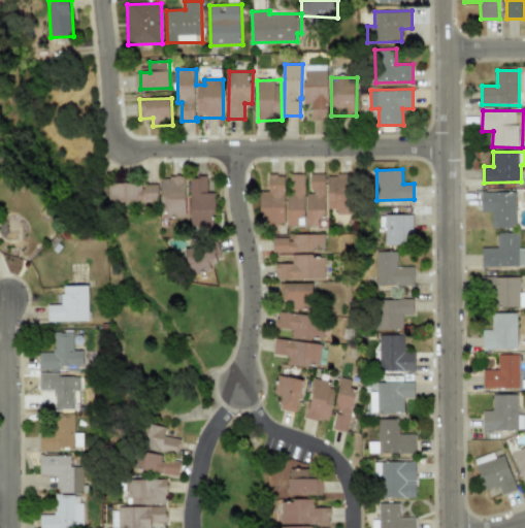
[(286,174),(270,174),(270,191),(263,192),(263,224),(287,223),(286,174)]
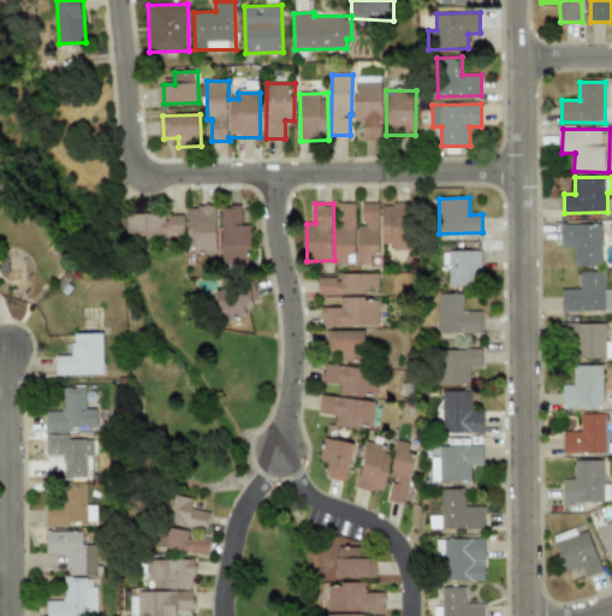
[(358,203),(338,203),(337,264),(349,264),(349,252),(357,252),(358,203)]
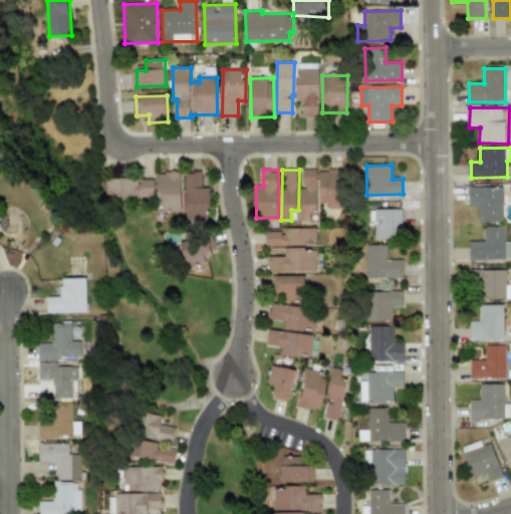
[(300,220),(317,220),(318,170),(304,170),(304,188),(301,188),(300,220)]
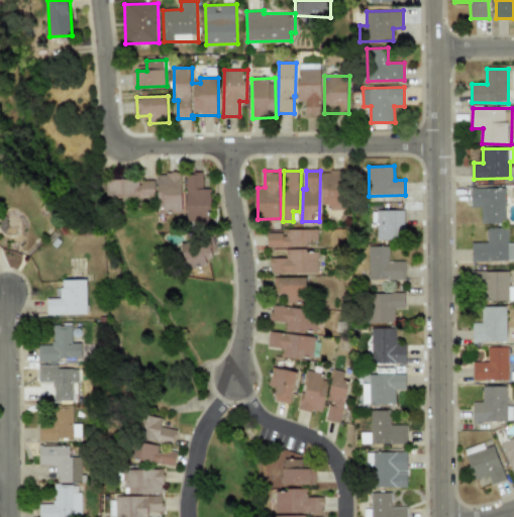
[(345,209),(346,172),(324,171),(322,208),(345,209)]
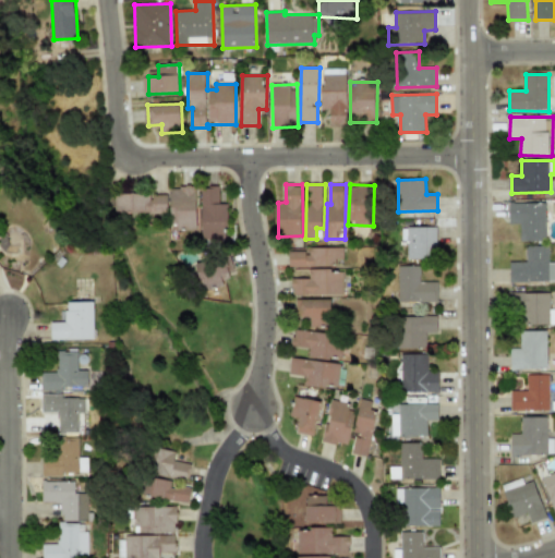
[(171,187),(172,229),(198,228),(197,186),(171,187)]
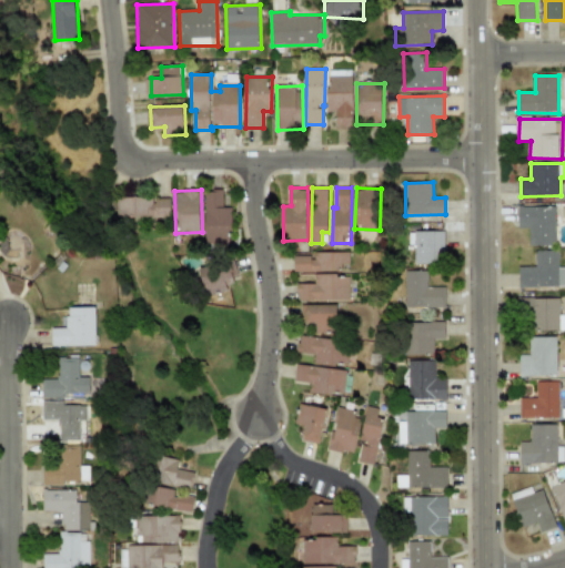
[(231,190),(207,191),(208,244),(232,243),(231,190)]
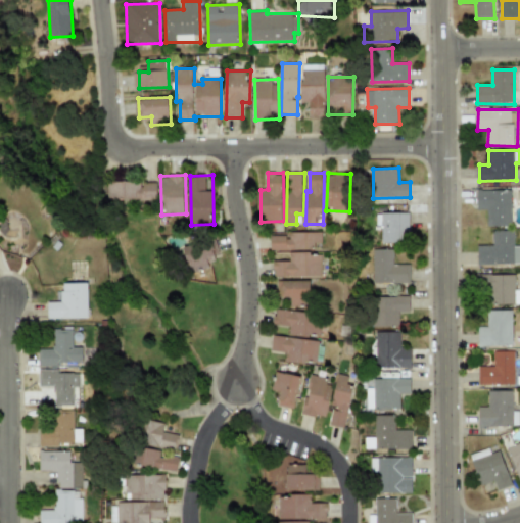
[(108,199),(158,200),(158,182),(109,182),(108,199)]
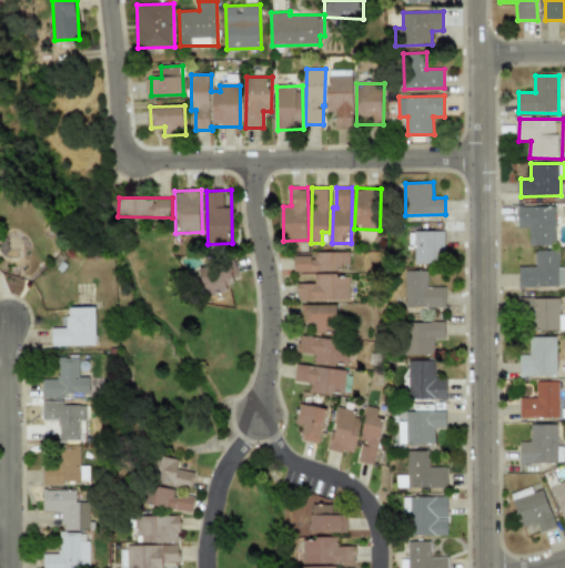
[(557,244),(556,205),(520,206),(520,227),(531,227),(531,245),(557,244)]
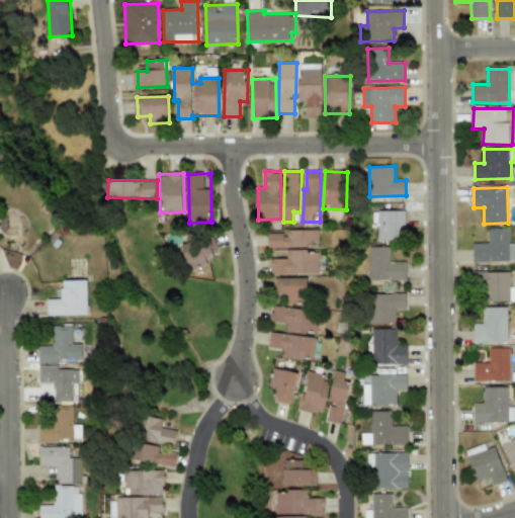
[(514,244),(511,244),(510,228),(490,229),(490,243),(475,243),(475,262),(514,261),(514,244)]
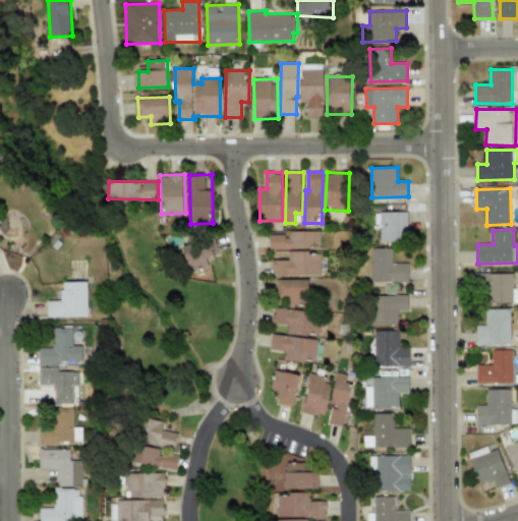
[(322,231),(290,231),(290,235),(271,235),(271,249),(315,248),(314,242),(322,242),(322,231)]
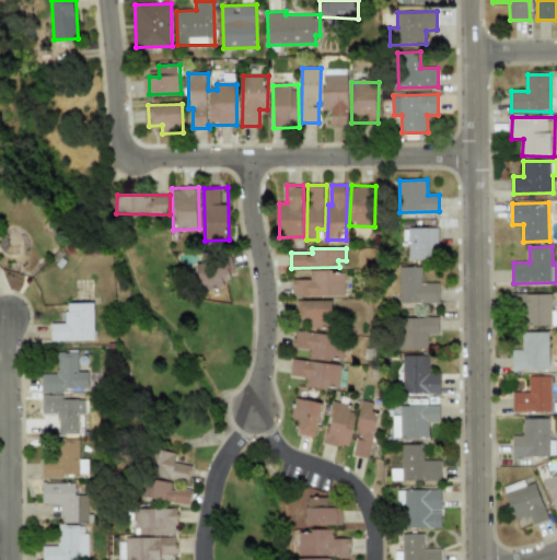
[(225,286),(223,277),(235,275),(232,256),(198,264),(204,290),(225,286)]
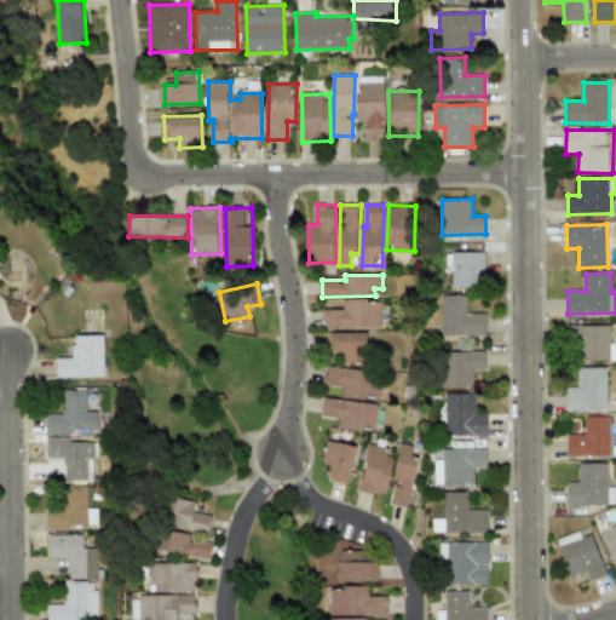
[(444,336),(488,334),(487,313),(468,313),(468,296),(443,296),(444,336)]
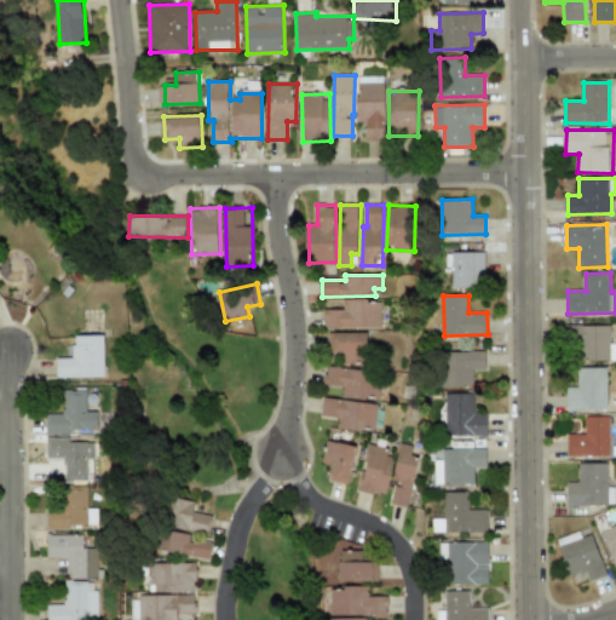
[(326,327),(385,328),(386,300),(345,299),(345,309),(326,309),(326,327)]
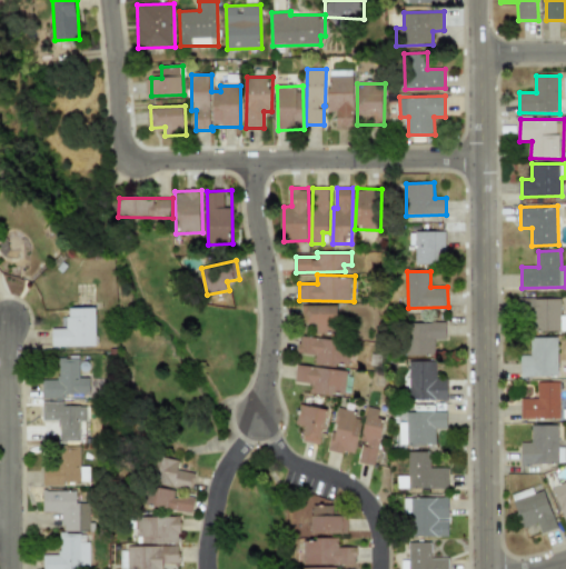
[(562,298),(525,299),(526,331),(565,330),(565,316),(562,316),(562,298)]
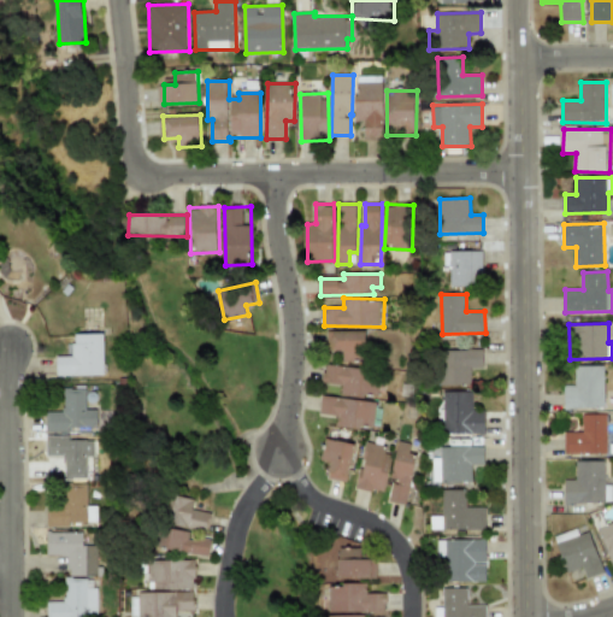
[(345,358),(366,359),(367,331),(334,330),(334,350),(345,351),(345,358)]
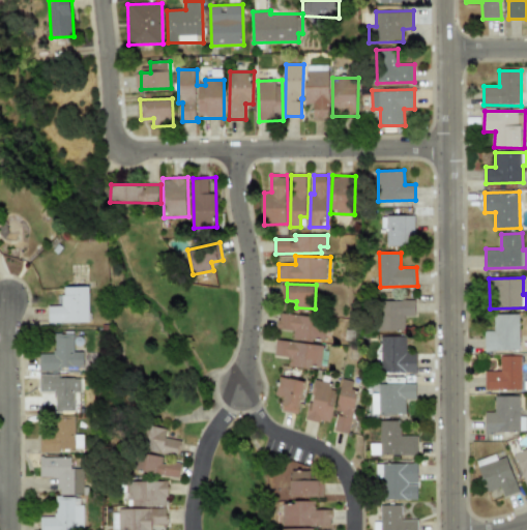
[(90,287),(63,287),(64,305),(50,306),(50,323),(91,322),(90,287)]
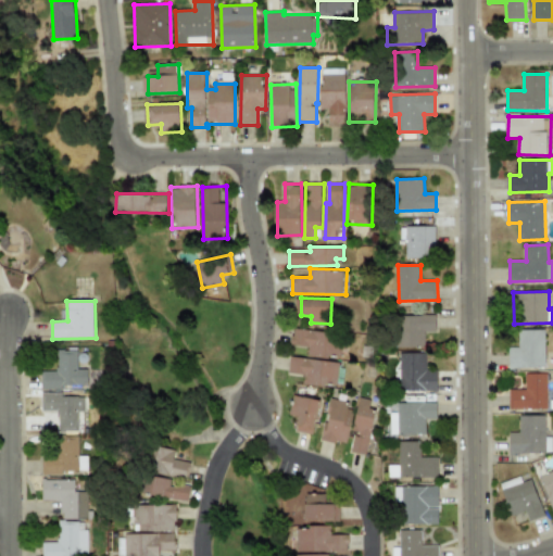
[(437,331),(437,315),(398,315),(399,345),(426,345),(426,331),(437,331)]
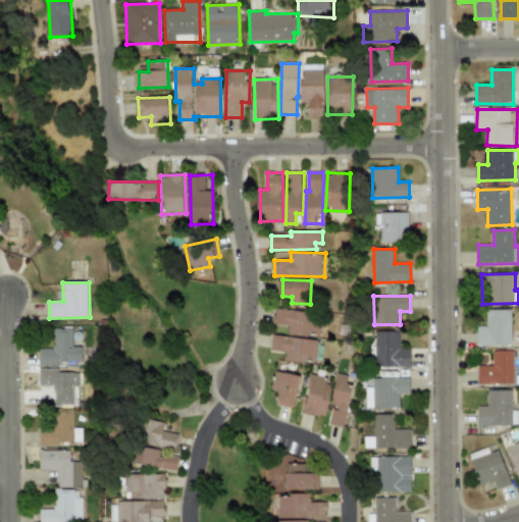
[(290,334),(307,335),(308,321),(311,321),(311,311),(275,309),(274,324),(291,325),(290,334)]
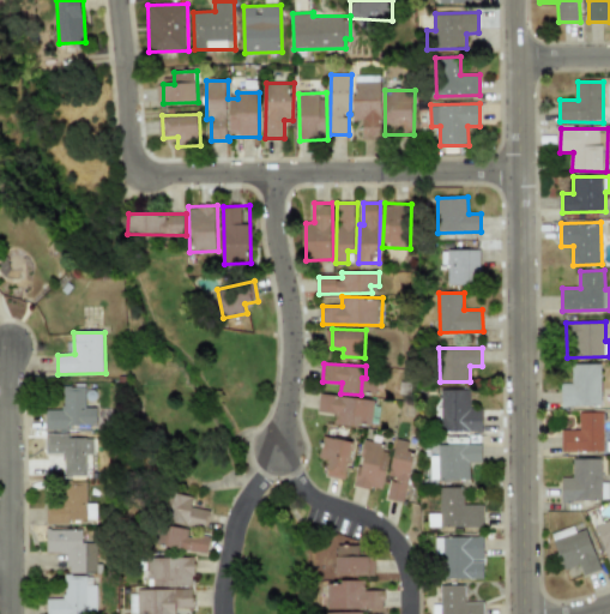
[(562,384),(563,407),(603,405),(602,363),(574,365),(574,383),(562,384)]
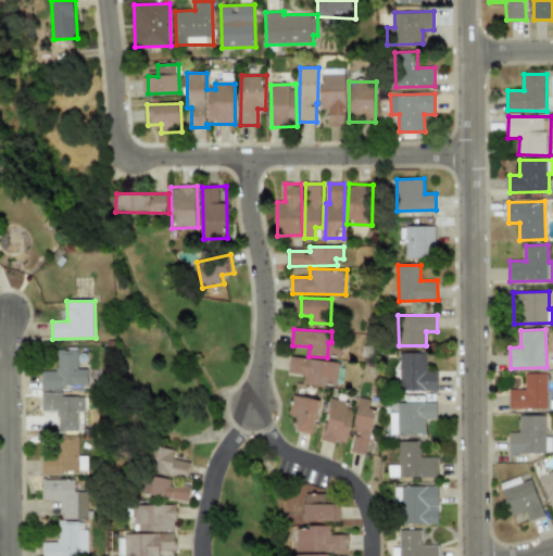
[(89,369),(79,368),(79,350),(59,350),(59,370),(42,370),(42,388),(89,389),(89,369)]
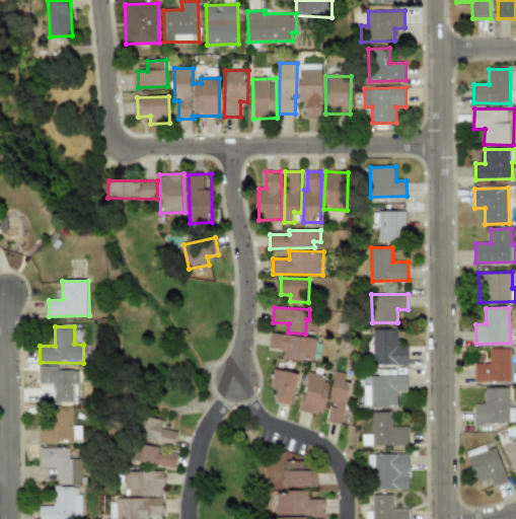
[(375,365),(409,365),(409,346),(398,346),(398,329),(374,329),(375,365)]
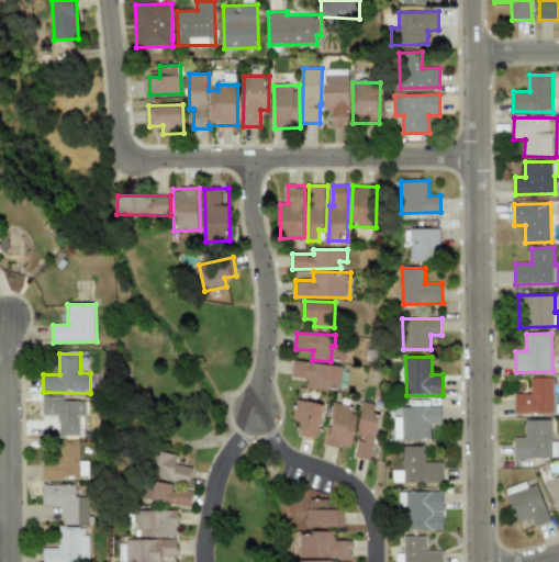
[(308,379),(308,389),(339,391),(342,366),(294,362),(293,378),(308,379)]
